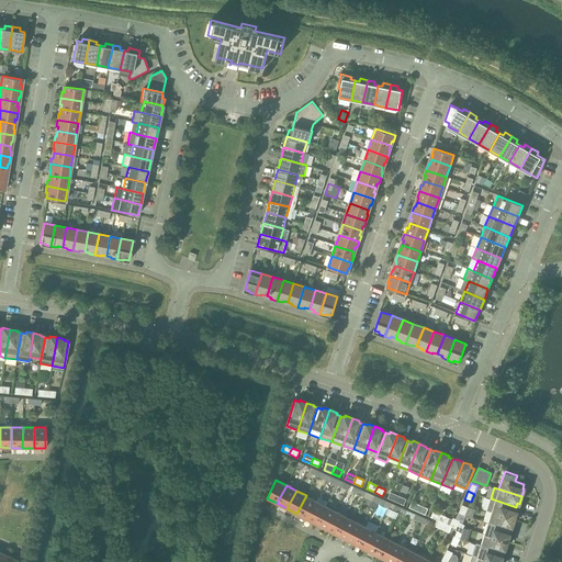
[(396,502),(398,495),(391,492),(388,498),(396,502)]
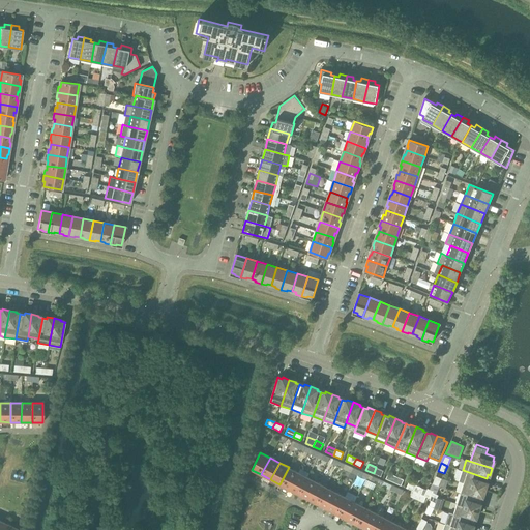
[(289,490),(298,472),(289,467),(280,484),(289,490)]
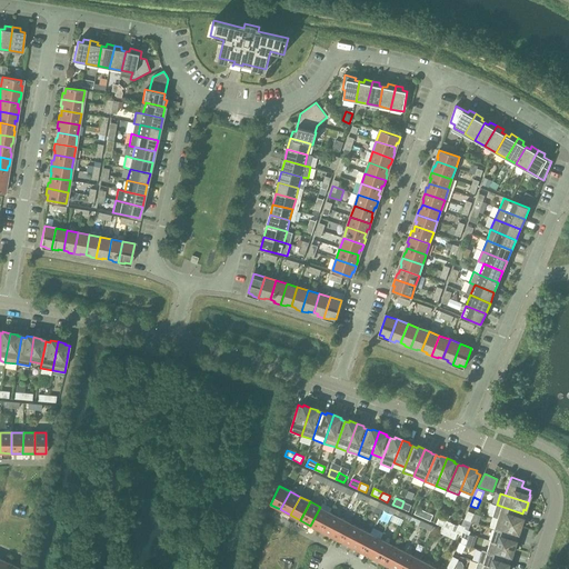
[(403,501),(401,508),(409,511),(411,506),(403,501)]
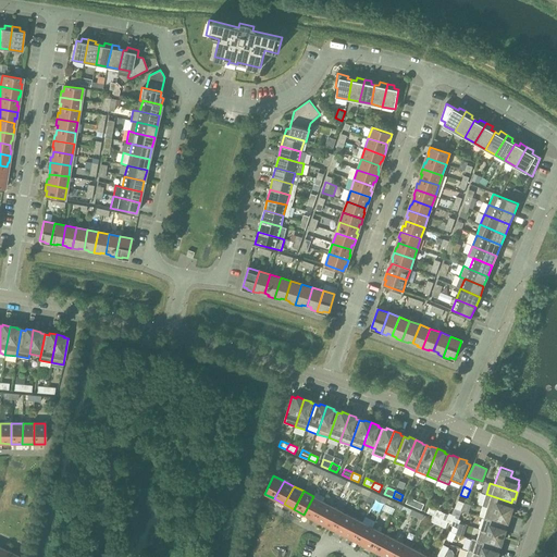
[(482,506),(487,507),(509,515),(512,507),(510,506),(511,503),(486,494),(482,506)]
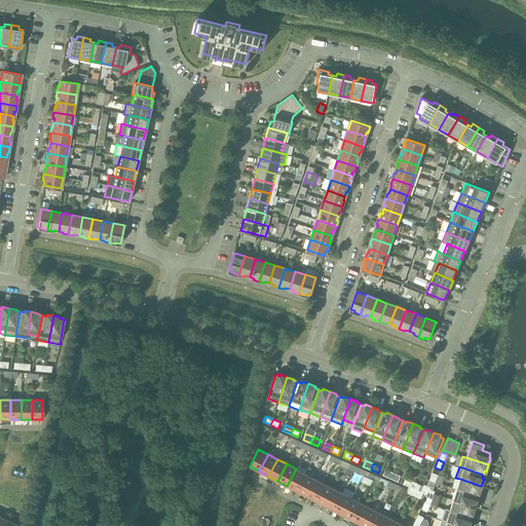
[(296,468),(287,486),(296,490),(305,474),(296,468)]
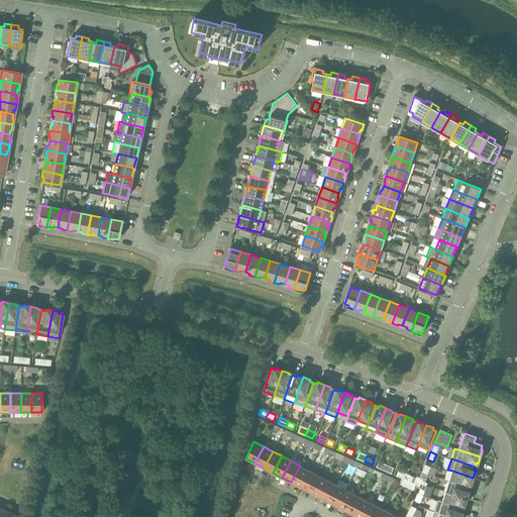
[(384,471),(387,464),(379,461),(377,467),(384,471)]
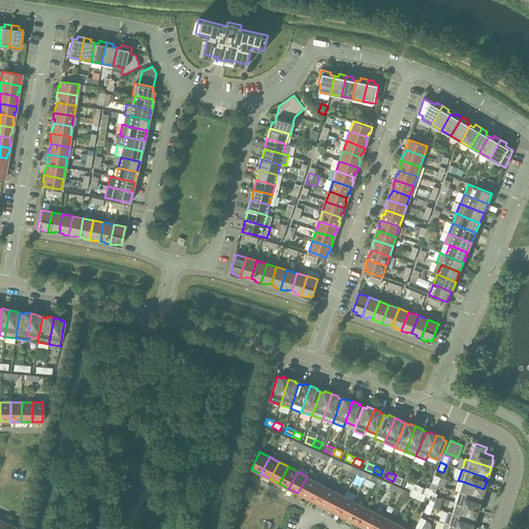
[(396,475),(393,481),(400,485),(403,478),(396,475)]
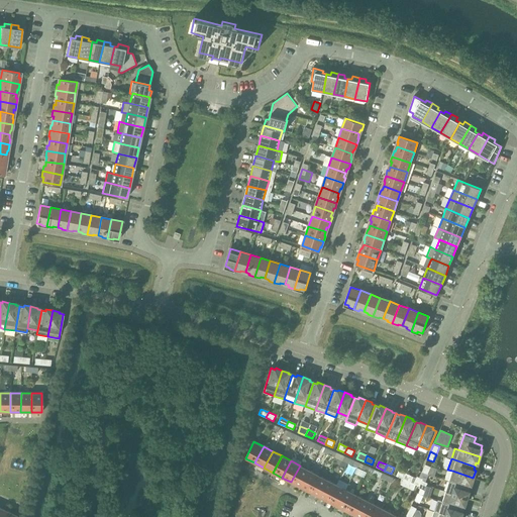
[(431,467),(425,464),(422,472),(427,475),(431,467)]
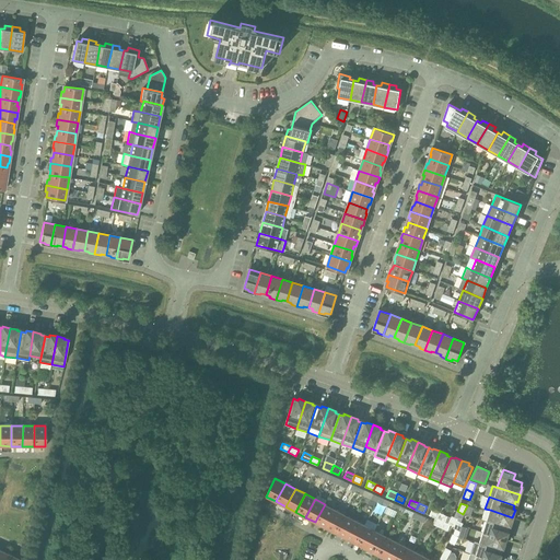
[(326,527),(335,510),(325,504),(315,522),(326,527)]
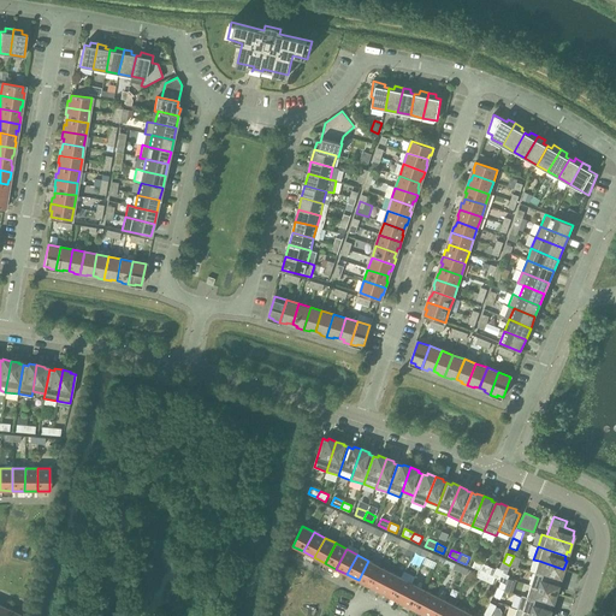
[(472,567),(475,568),(479,570),(481,570),(484,564),(475,560),(472,567)]
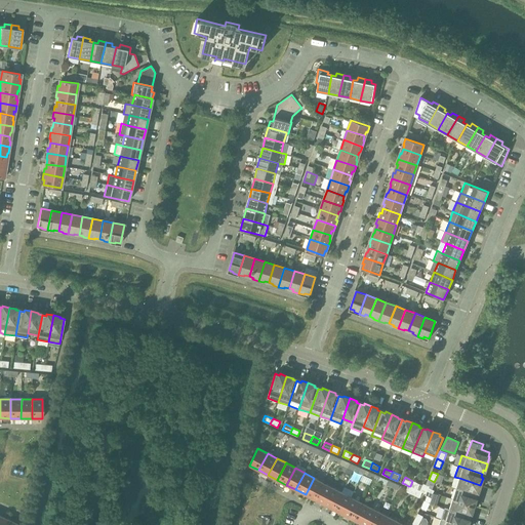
[(314,478),(306,494),(315,499),(323,482),(314,478)]
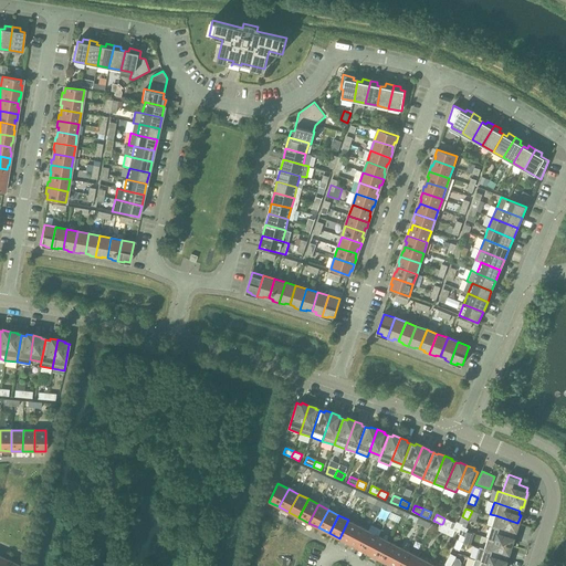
[(492,526),(513,533),(514,530),(515,530),(517,523),(495,515),(492,526)]
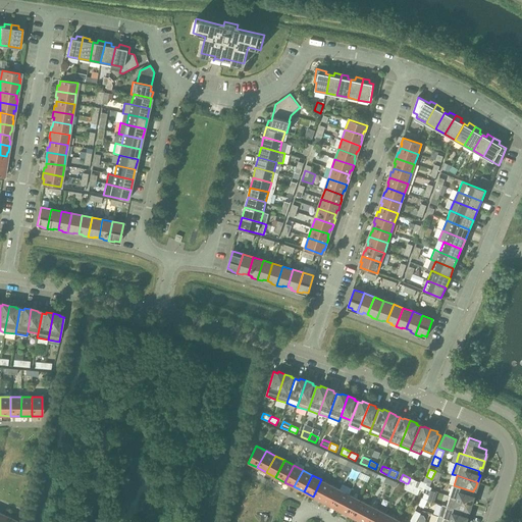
[(322,502),(330,484),(321,479),(313,497),(322,502)]
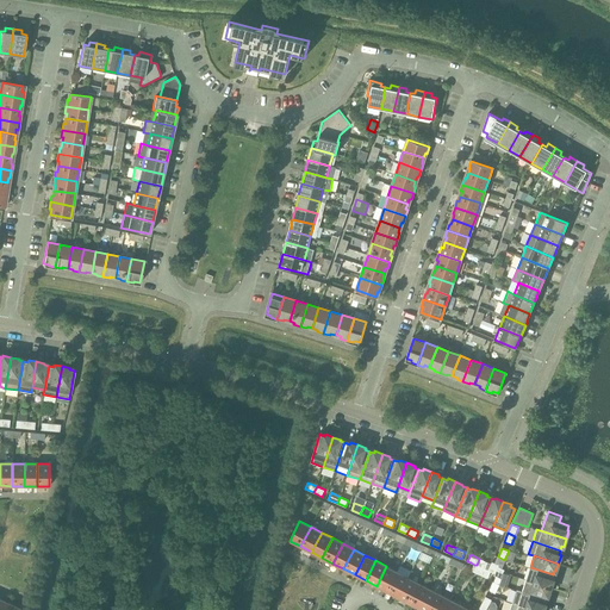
[(491,572),(495,573),(498,567),(498,565),(492,561),(487,571),(491,572)]
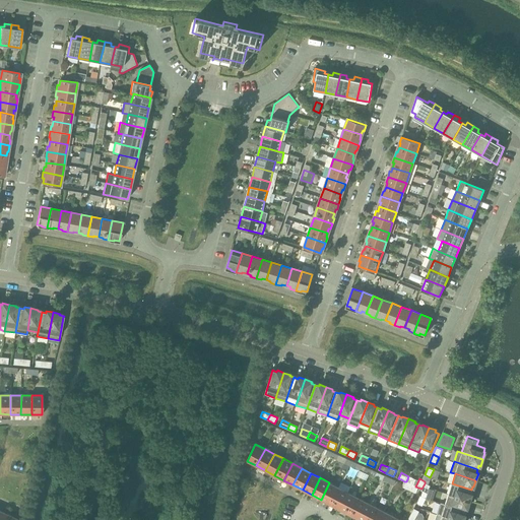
[(410,483),(406,481),(404,481),(401,486),(408,490),(410,483)]
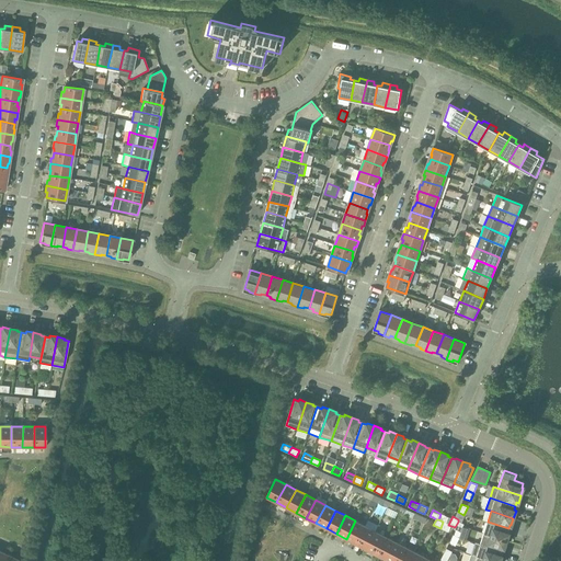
[(355,521),(346,539),(356,544),(365,526),(355,521)]
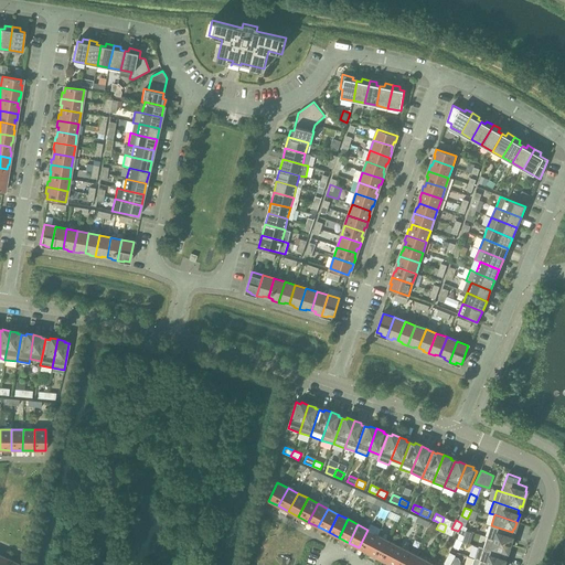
[(451,529),(449,526),(446,525),(444,532),(451,535),(455,530),(451,529)]
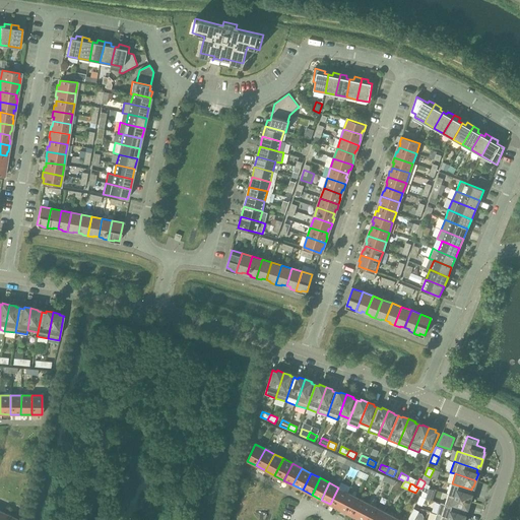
[(430,485),(425,483),(421,489),(420,491),(427,493),(430,485)]
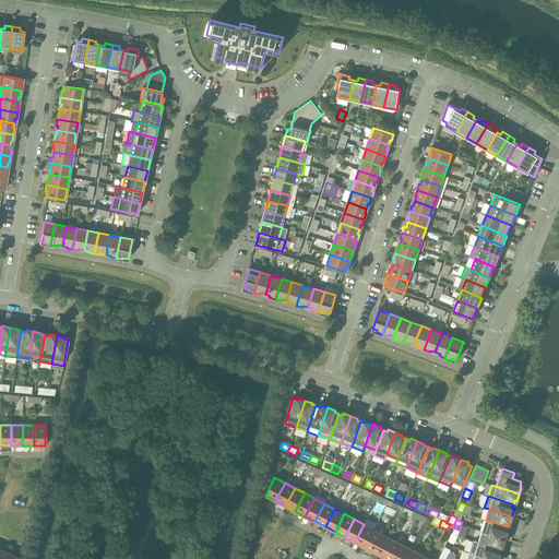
[(482,532),(504,538),(507,532),(506,531),(507,526),(486,520),(482,532)]
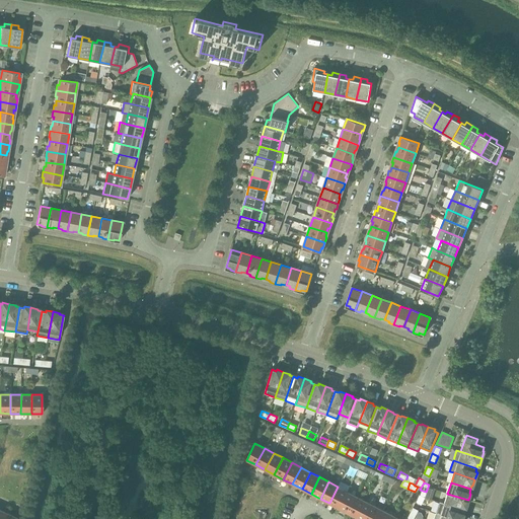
[(339,508),(347,492),(338,487),(329,503),(339,508)]
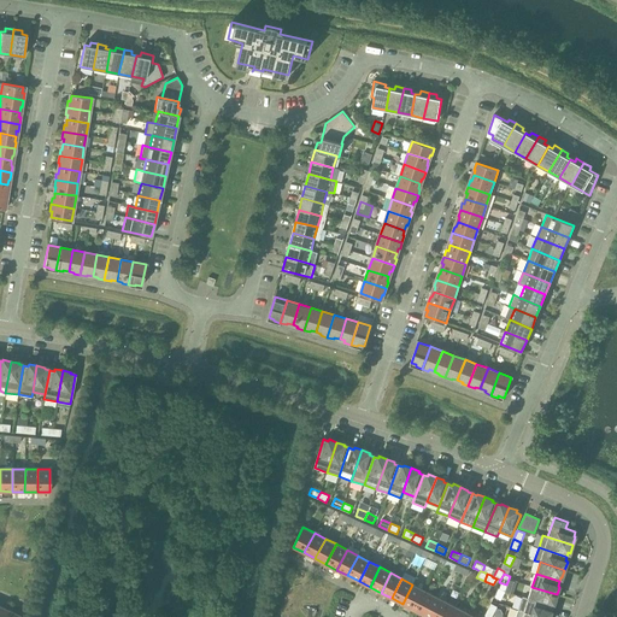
[(412,585),(403,604),(413,610),(424,589),(412,585)]
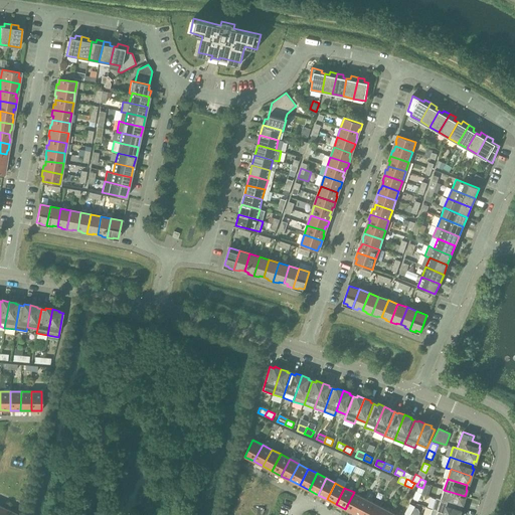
[(441,500),(460,506),(461,502),(463,503),(465,496),(444,490),(441,500)]
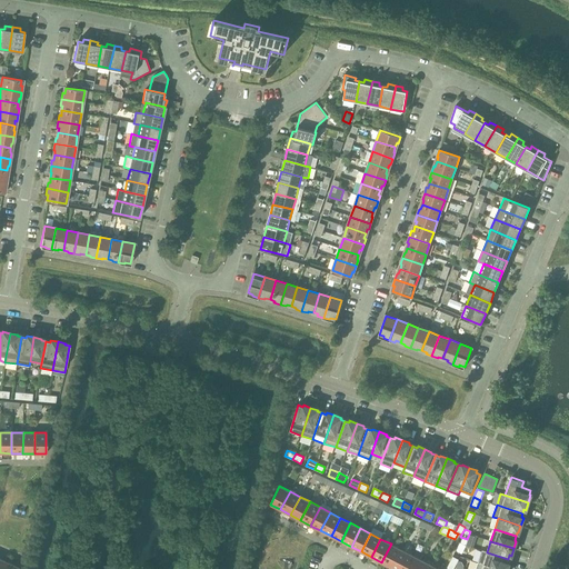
[(466,546),(460,542),(456,550),(461,553),(466,546)]
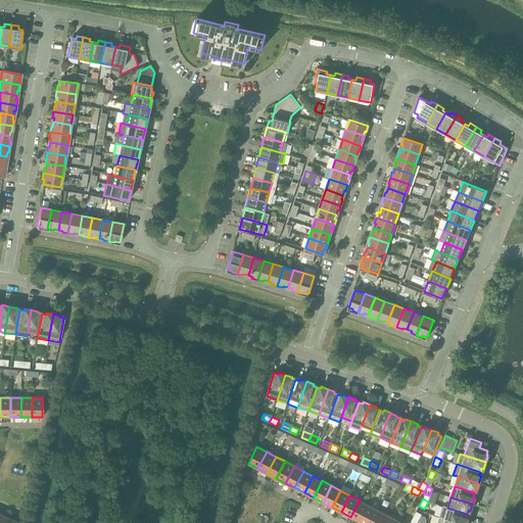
[(360,522),(369,505),(360,500),(350,517),(360,522)]
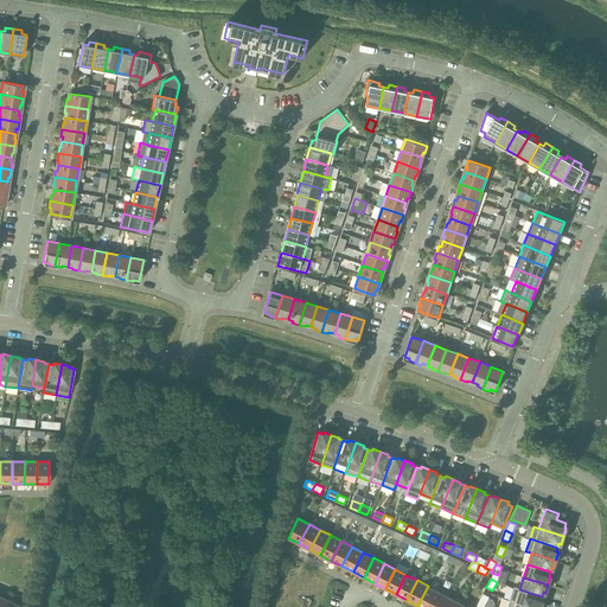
[(428,586),(417,606),(420,606),(429,606),(439,592),(428,586)]
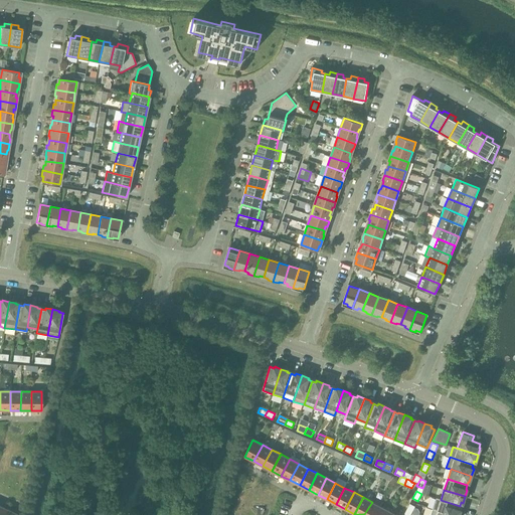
[(433,509),(438,510),(452,514),(459,514),(461,510),(459,510),(460,506),(441,500),(437,499),(433,509)]
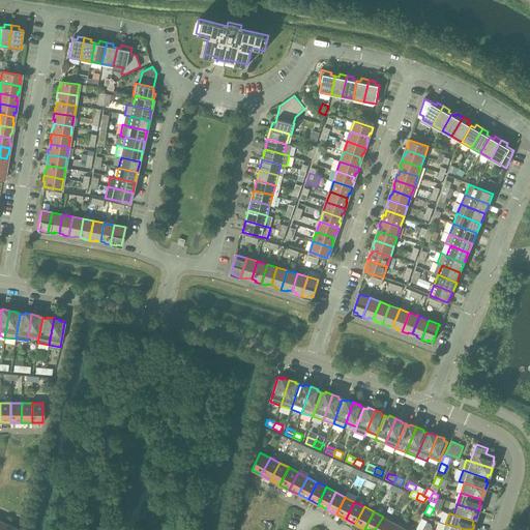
[(387,529),(392,522),(383,517),(375,529),(387,529)]
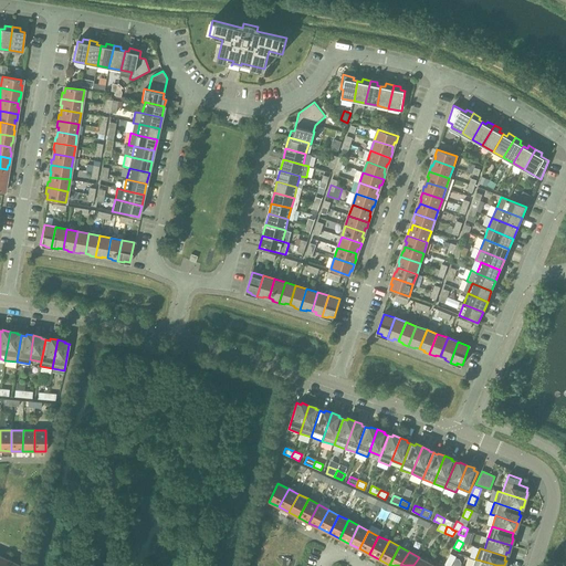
[(450,553),(447,562),(452,564),(457,556),(450,553)]
